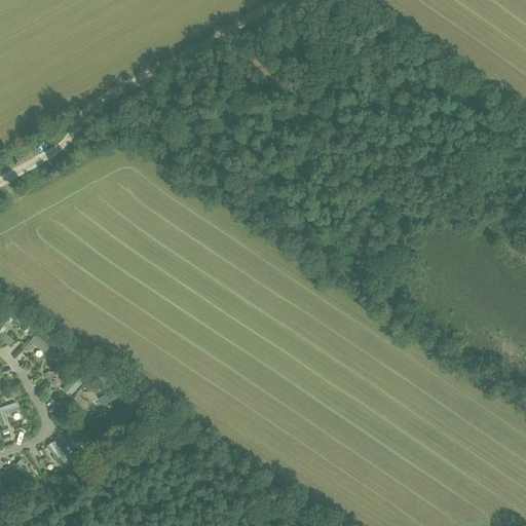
[(13,338),(4,331),(13,318),(6,314),(0,322),(0,335),(9,343),(13,338)]
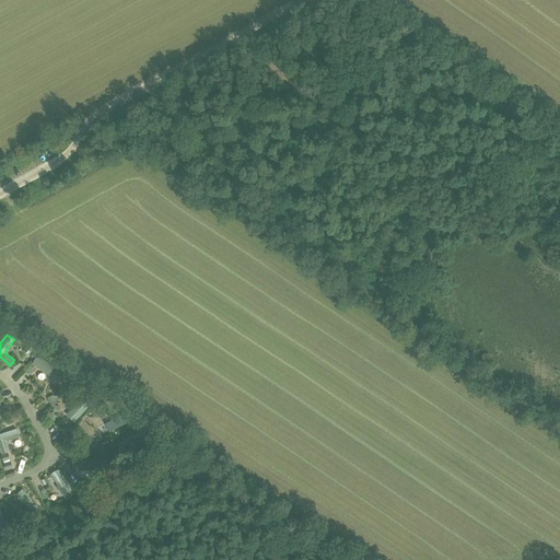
[(58,370),(42,357),(35,364),(51,377),(58,370)]
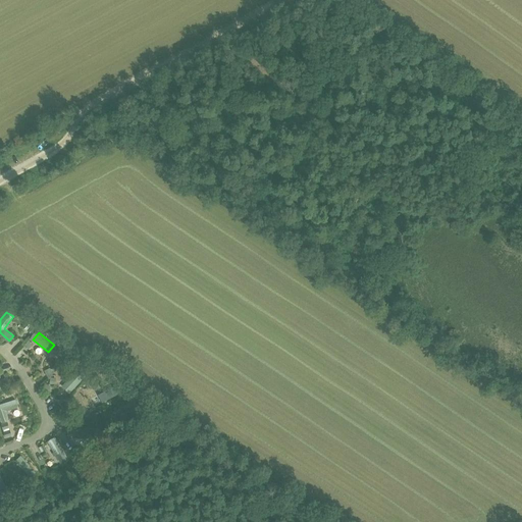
[(90,371),(83,364),(61,385),(68,393),(90,371)]
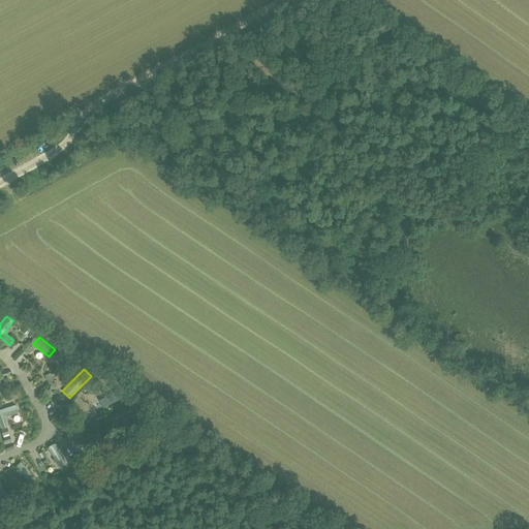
[(105,390),(101,383),(86,393),(90,400),(105,390)]
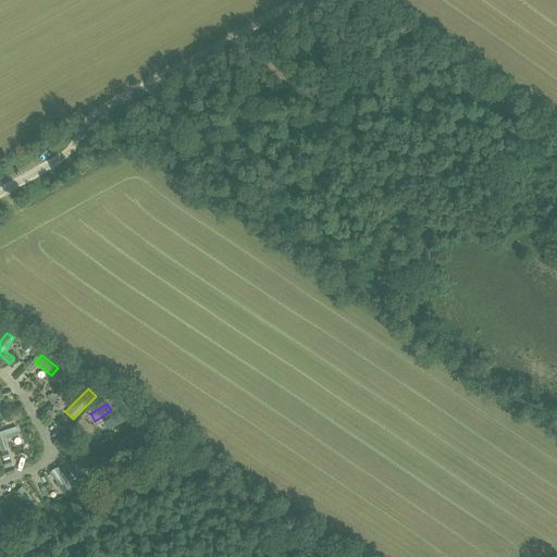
[(126,441),(140,434),(144,441),(150,438),(144,423),(122,432),(126,441)]
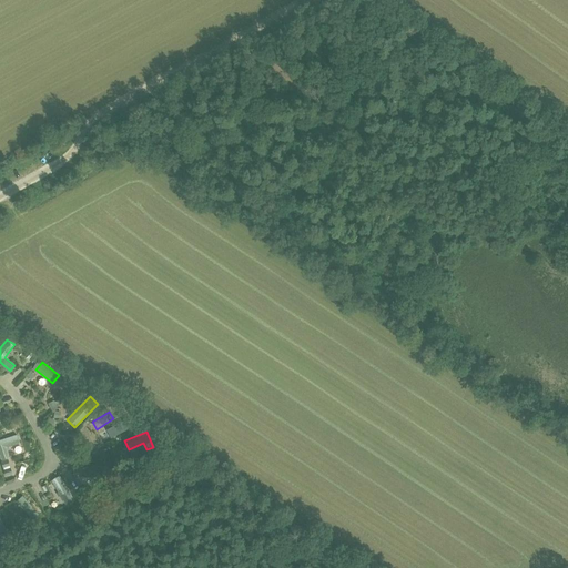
[(0,458),(17,454),(14,444),(20,442),(18,434),(0,438),(0,458)]
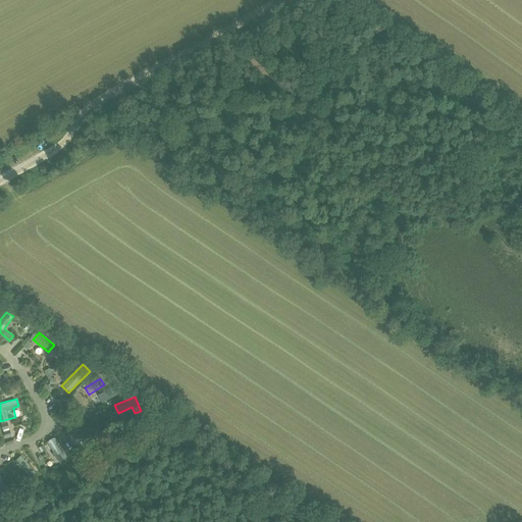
[(92,436),(92,426),(67,428),(68,438),(92,436)]
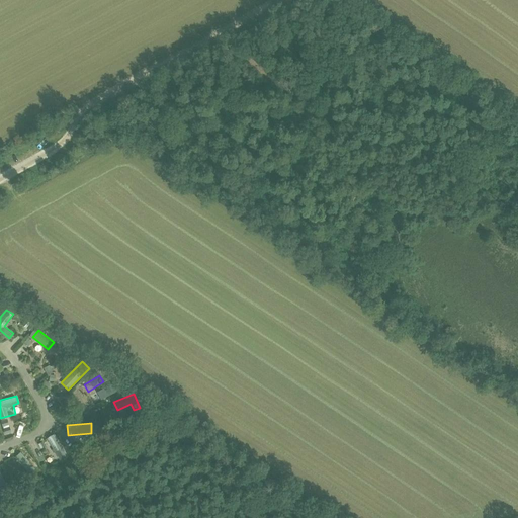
[(67,452),(54,433),(48,438),(60,456),(67,452)]
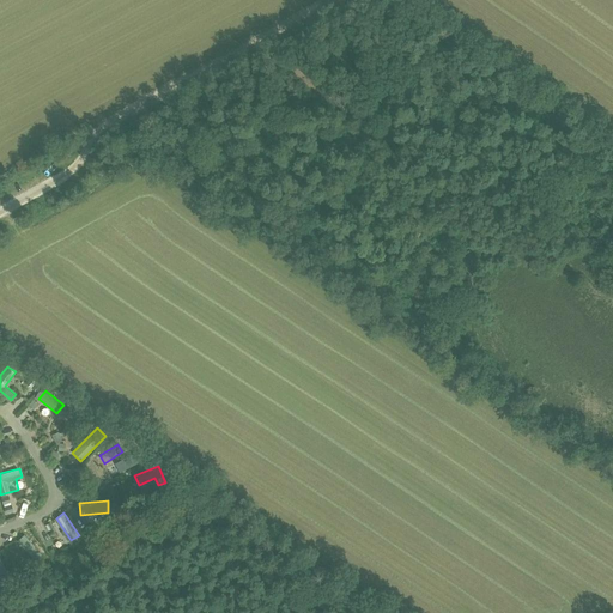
[(41,550),(25,534),(18,541),(35,557),(41,550)]
